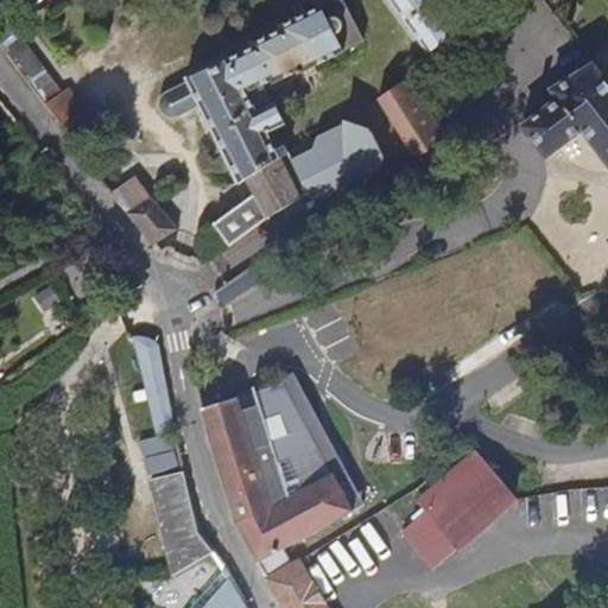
[(349,7),(344,0),(314,0),(317,6),(279,25),(280,29),(253,42),(253,45),(189,76),(190,80),(165,92),(163,94),(160,97),(159,102),(159,108),(162,112),(165,115),(169,119),(173,119),(181,118),(202,106),(240,183),(248,177),(255,192),(214,223),(230,246),(264,221),(302,197),(312,192),(314,192),(316,198),(312,201),(320,203),(320,201),(385,168),(386,164),(388,154),(377,130),(350,121),(322,134),(318,147),(297,158),(297,156),(287,139),(276,145),(270,133),(287,124),(276,101),(258,109),(255,106),(271,97),(264,83),(272,78),(274,82),(302,68),(303,71),(347,48),(339,31),(342,30),(343,27),(343,25),(343,21),(342,19),(339,17),(335,14),(349,7)]
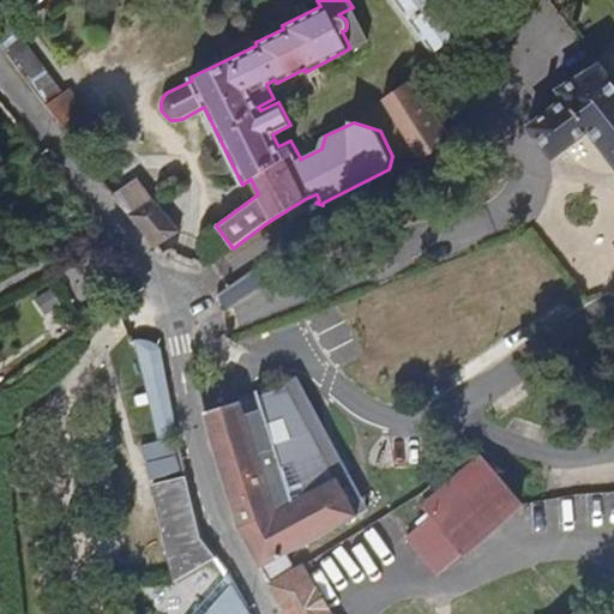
[(401,0),(438,50),(456,37),(428,0),(401,0)]
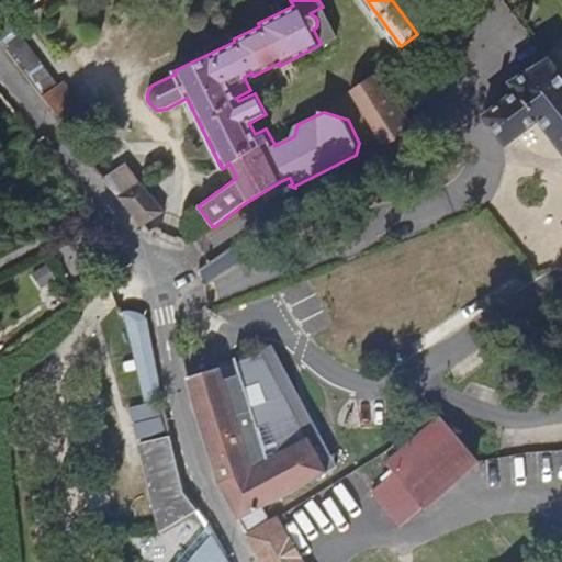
[(0,7),(0,41),(42,98),(59,85),(0,7)]
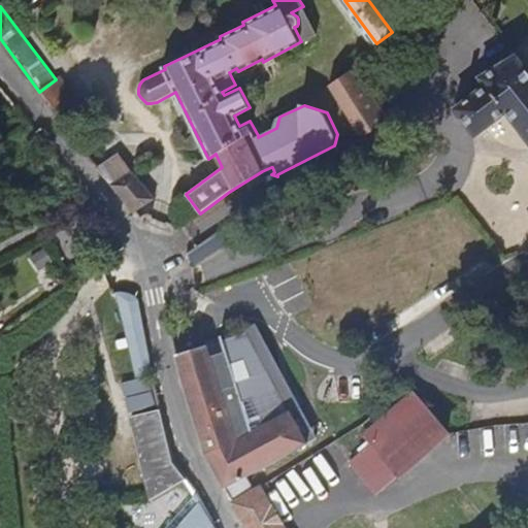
[(527,138),(527,71),(515,55),(482,80),(488,89),(457,111),(477,138),(496,124),(508,113),(527,138)]
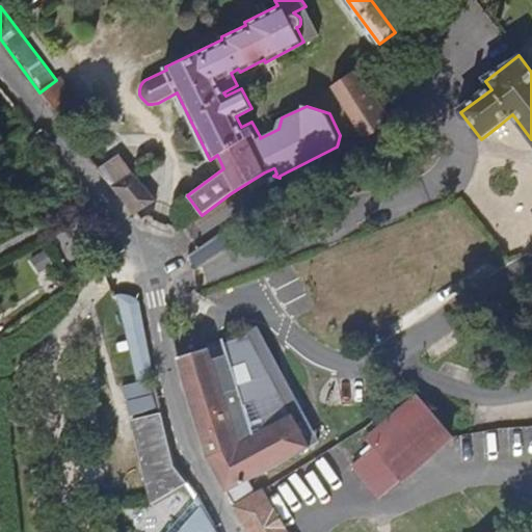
[(422,56),(390,80),(420,120),(451,96),(422,56)]
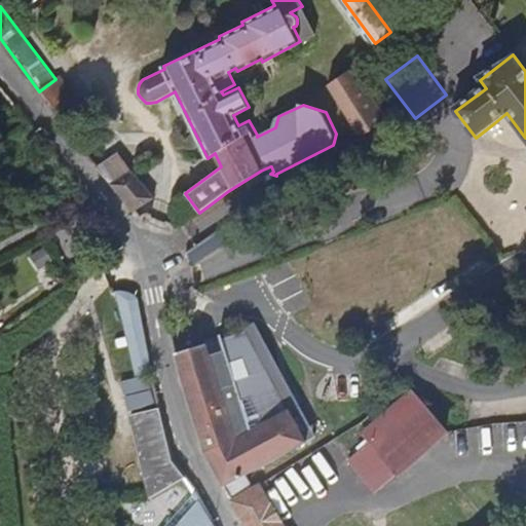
[(359,134),(388,123),(371,96),(366,97),(349,70),(329,86),(337,99),(359,134)]
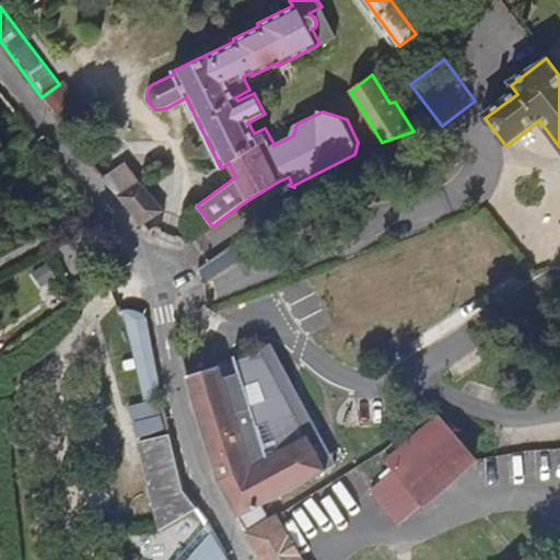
[(42,97),(59,121),(81,105),(63,81),(59,84),(42,97)]
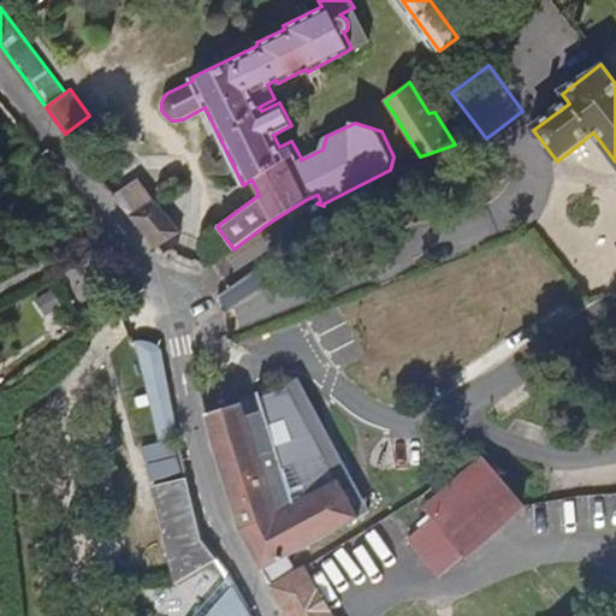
[(112,194),(129,215),(153,200),(138,178),(112,194)]
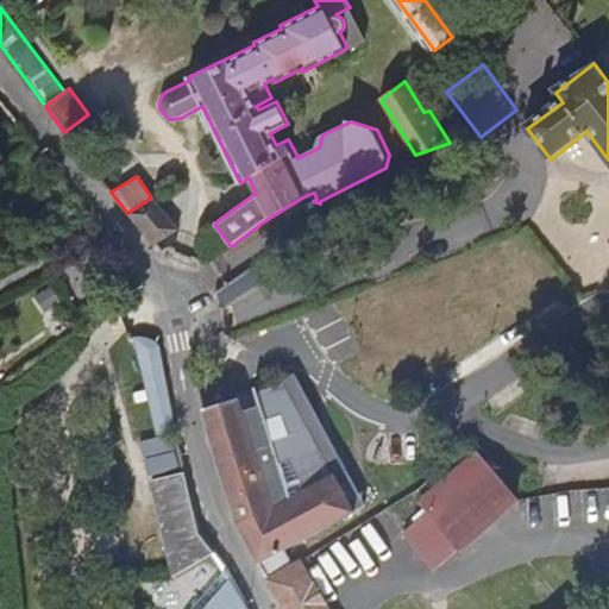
[(127,213),(156,246),(180,228),(154,196),(151,198),(127,213)]
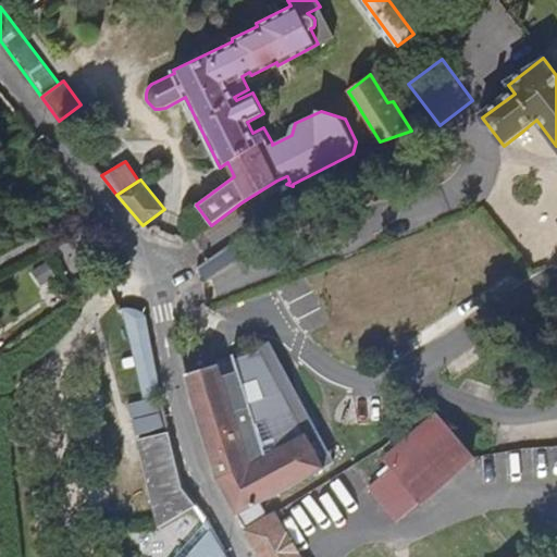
[(194,267),(200,282),(236,265),(230,250),(194,267)]
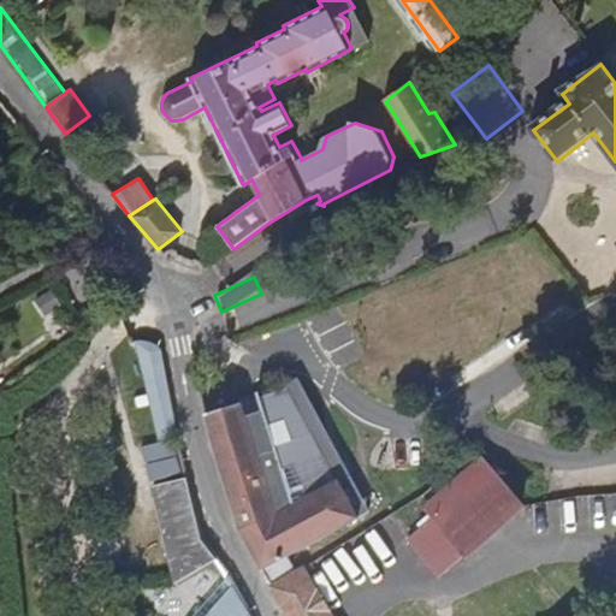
[(163,348),(154,342),(142,336),(134,337),(158,437),(178,432),(163,348)]
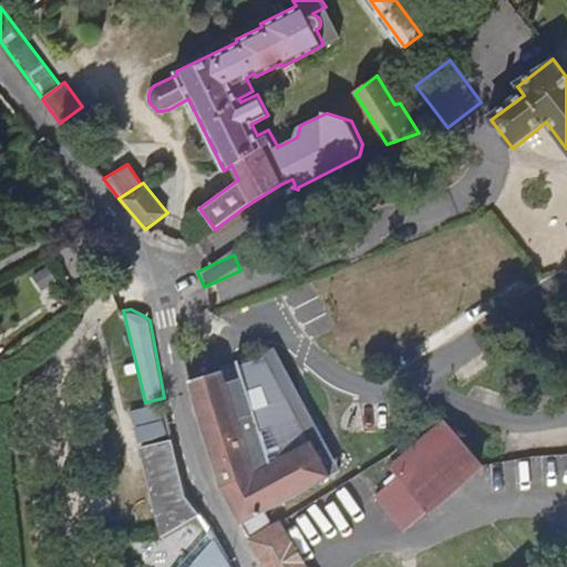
[(300,437),(317,428),(277,350),(237,363),(241,375),(227,381),(223,369),(188,381),(218,487),(240,526),(248,540),(272,527),(265,514),(330,477),(311,442),(305,445),(300,437)]
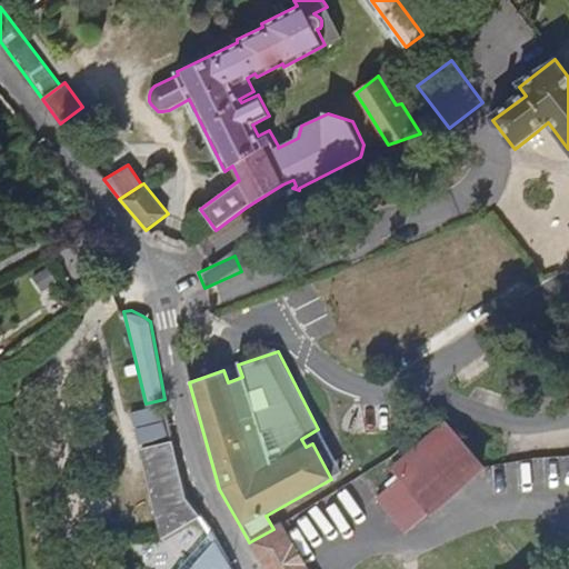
[(129,410),(132,425),(162,417),(159,402),(129,410)]
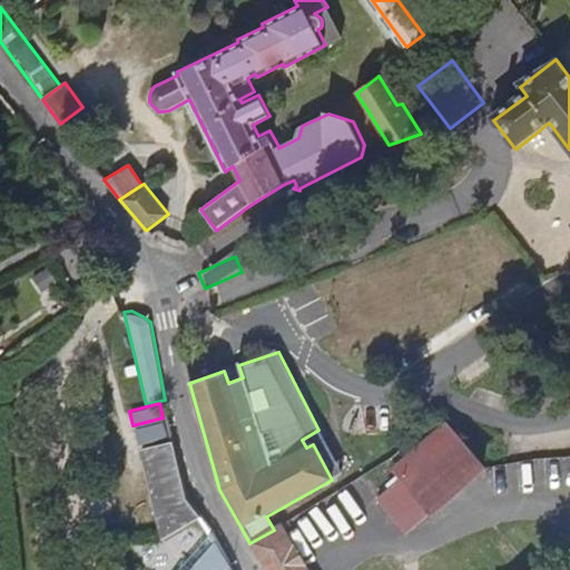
[(164,421),(134,429),(138,442),(167,434),(164,421)]
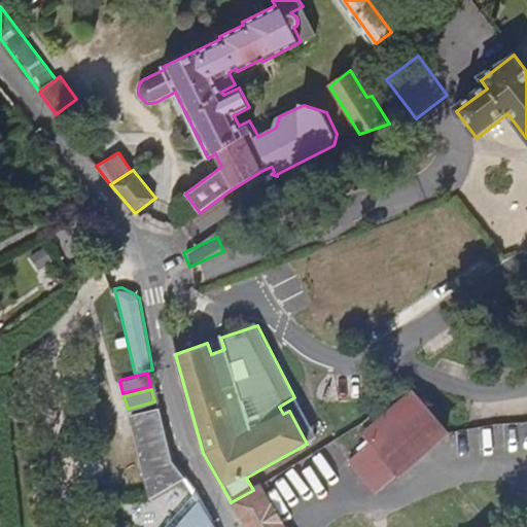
[(413,396),(366,434),(374,444),(350,465),(377,495),(446,434),(413,396)]
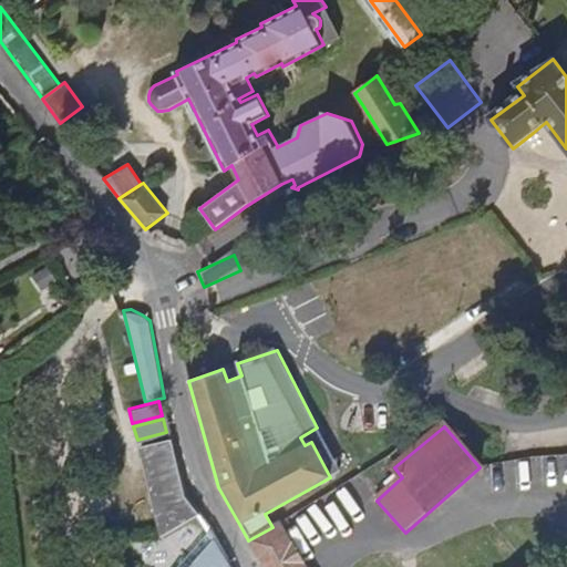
[(330,477),(341,472),(317,428),(300,437),(305,445),(311,442),(330,477)]
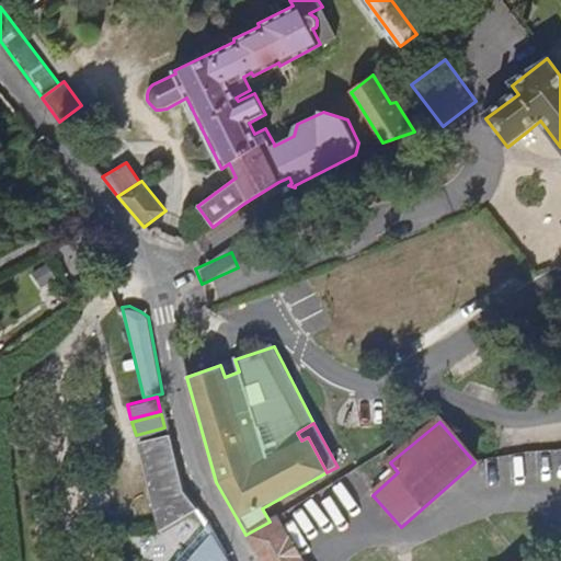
[(162,530),(183,518),(199,508),(185,491),(172,434),(140,441),(162,530)]
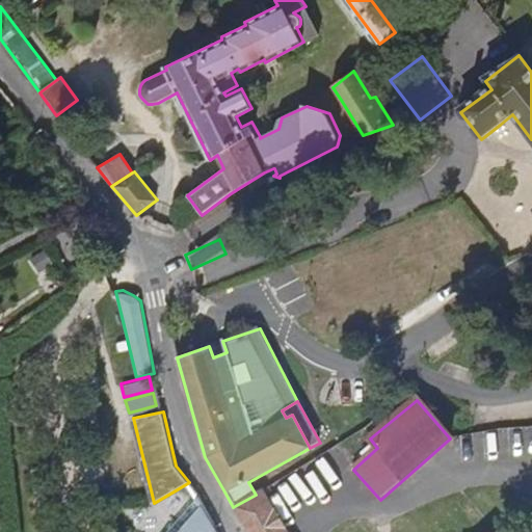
[(284,531),(261,491),(256,495),(233,507),(247,531),(284,531)]
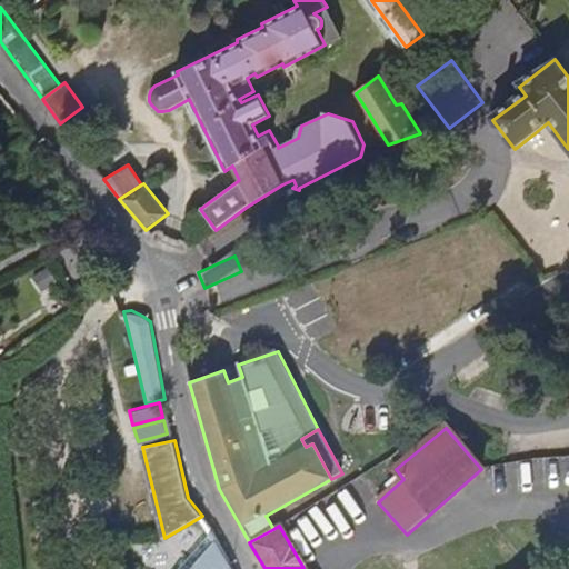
[(235,568),(232,562),(229,555),(213,531),(179,568),(235,568)]
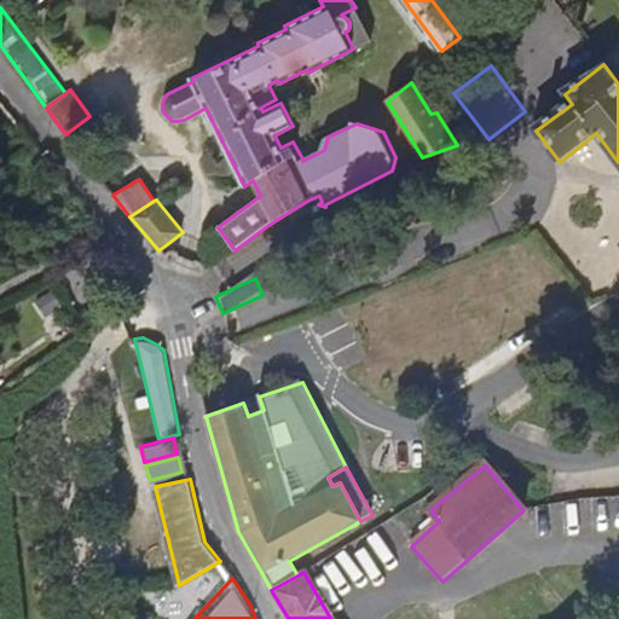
All buildings are outlined.
